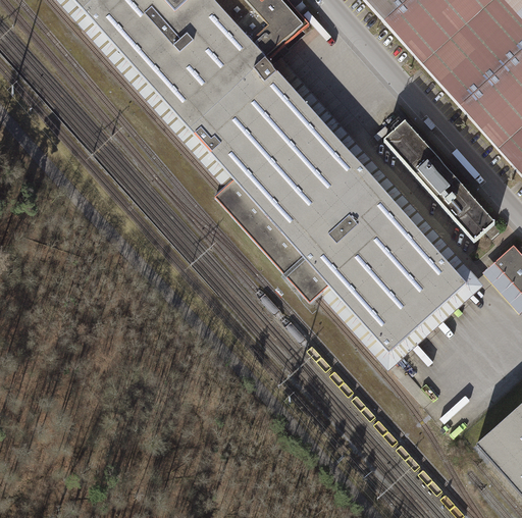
[(74,0),(235,177),(215,195),(310,301),(320,292),(329,283),(389,351),(460,288),(463,291),(473,282),(462,269),(458,272),(359,161),(367,154),(351,137),(343,144),(267,59),(276,51),(309,22),(290,0),(74,0)]
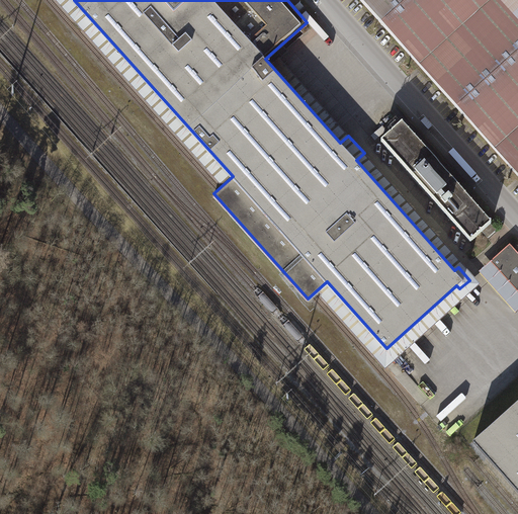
[(363,0),(517,172),(517,0),(363,0)]
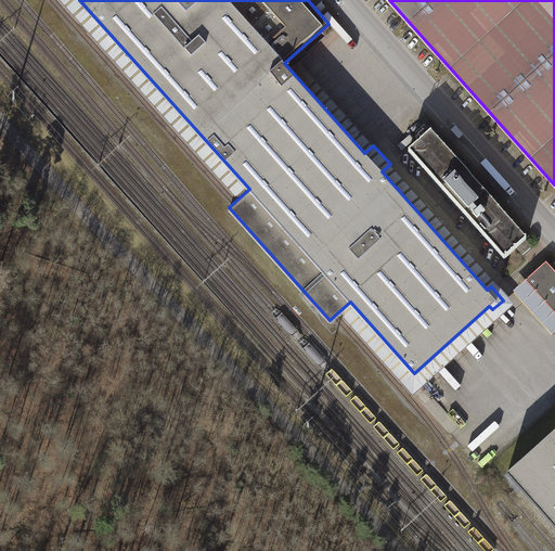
[(294,54),(284,63),(364,153),(373,145),(390,164),(382,171),(487,290),(491,286),(503,300),(492,309),(489,306),(414,373),(350,302),(340,310),(413,392),(415,391),(424,400),(433,392),(424,382),(515,300),(294,54)]
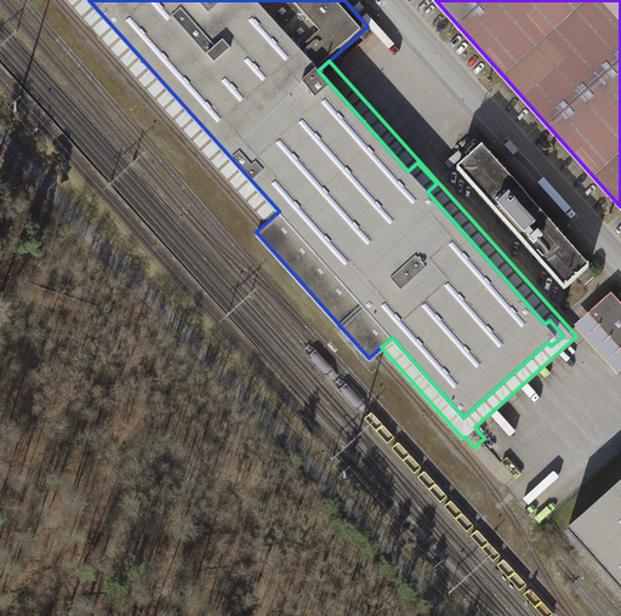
[(530,198),(482,143),(457,165),(564,284),(582,267),(588,262),(530,198)]
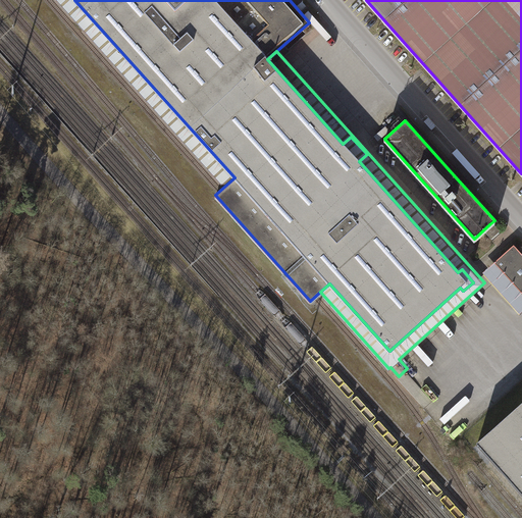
[(521,251),(514,243),(494,260),(521,290),(521,251)]
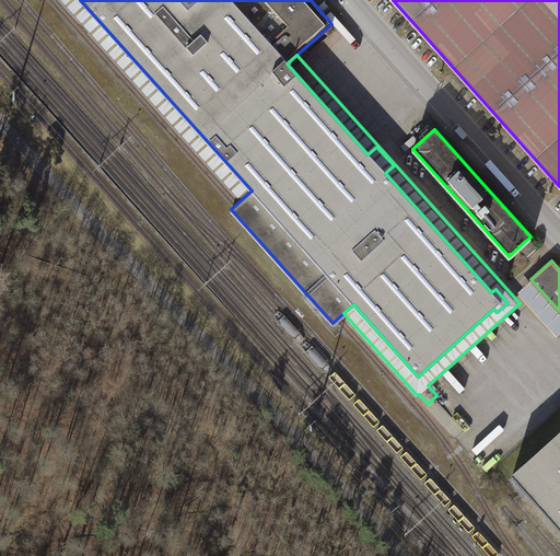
[(559,431),(511,476),(538,506),(546,513),(546,514),(559,531),(559,431)]
